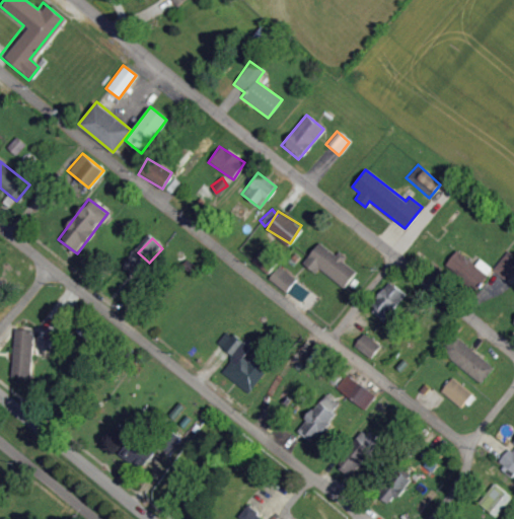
[(303,264),(315,273),(317,270),(343,288),(355,272),(342,262),(344,258),(319,241),(303,264)]
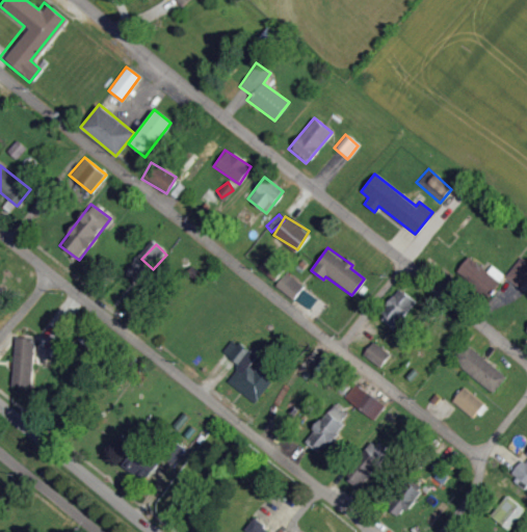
[(517,288),(526,276),(526,250),(503,275),(517,288)]
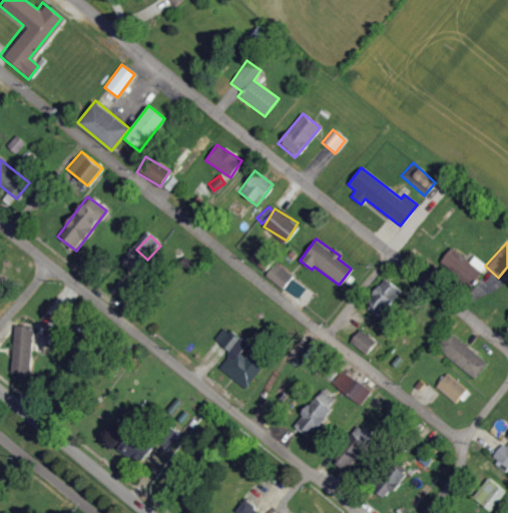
[(485,266),(473,255),(468,262),(451,247),(439,262),(469,286),(485,266)]
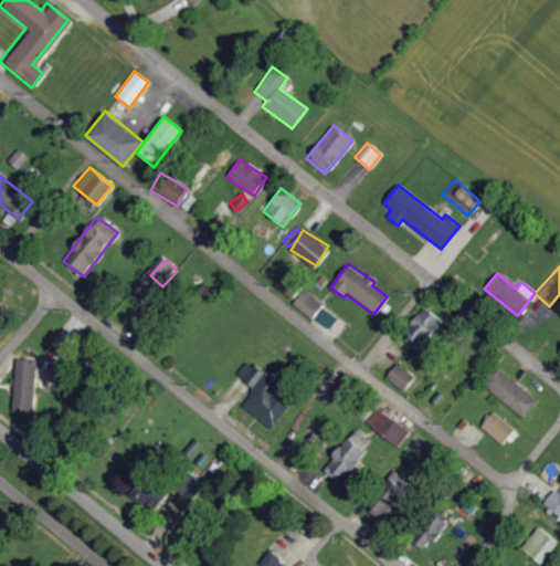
[(321,305),(303,290),(292,305),(309,320),(321,305)]
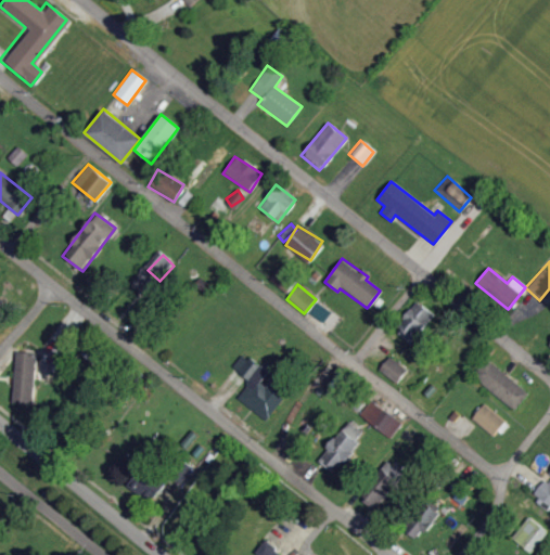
[(411,344),(431,311),(413,301),(394,335),(411,344)]
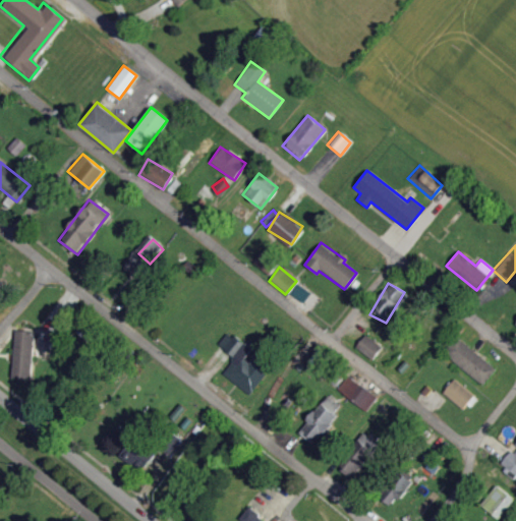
[(289,294),(302,302),(309,293),(296,284),(289,294)]
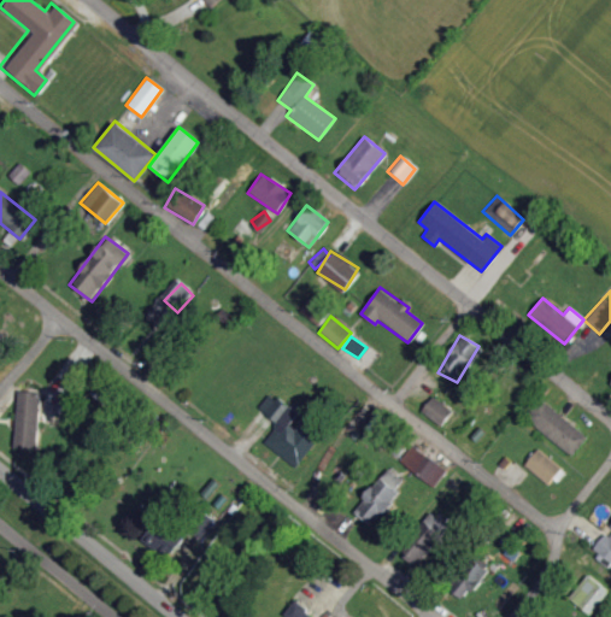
[(35,450),(37,392),(15,392),(12,448),(35,450)]
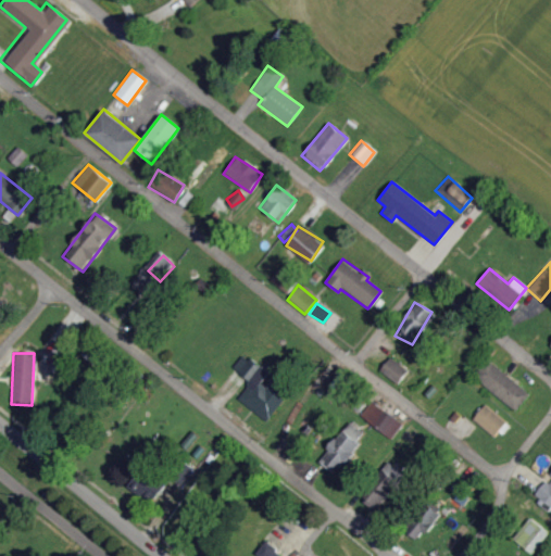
[(236,399),(264,421),(287,393),(266,377),(268,375),(242,354),(230,368),(249,382),(236,399)]
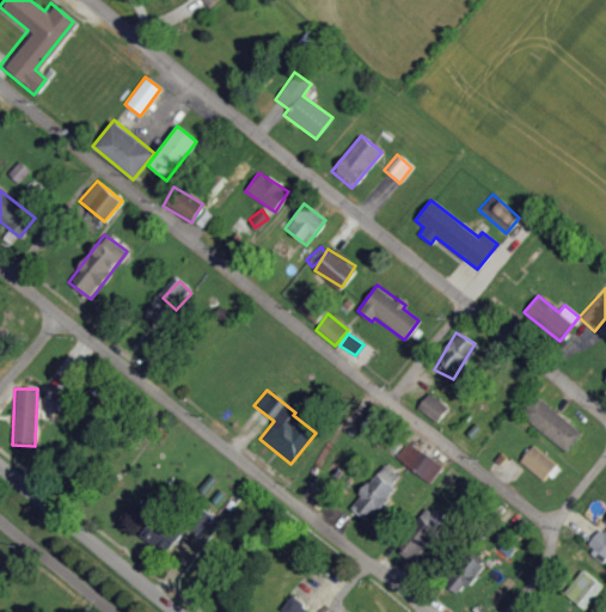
[(438,423),(446,407),(424,395),(416,411),(438,423)]
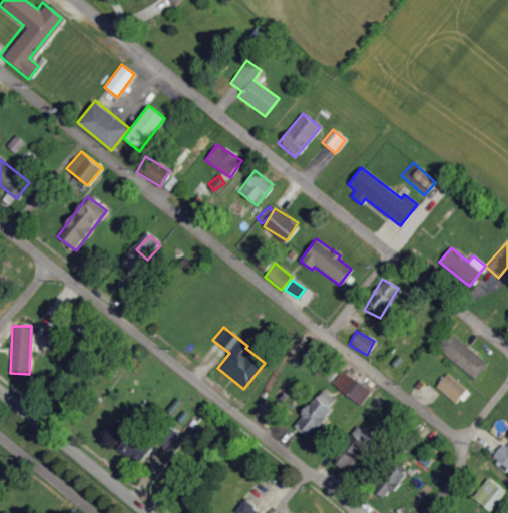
[(475,380),(488,363),(448,334),(435,351),(475,380)]
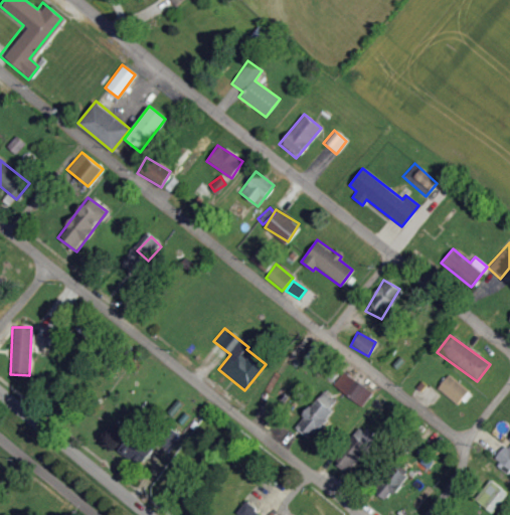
[(331,388),(363,404),(371,389),(339,373),(331,388)]
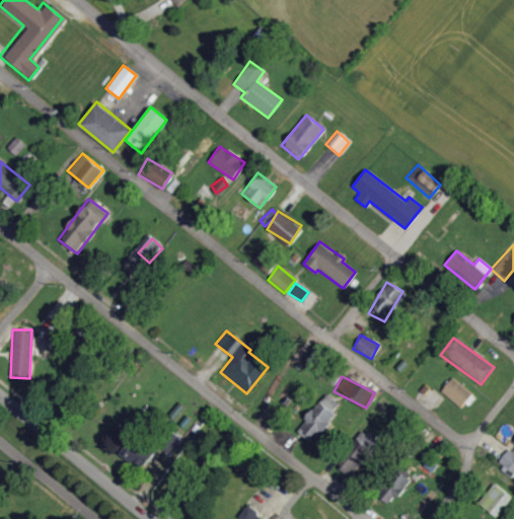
[(458,409),(470,394),(451,378),(439,391),(458,409)]
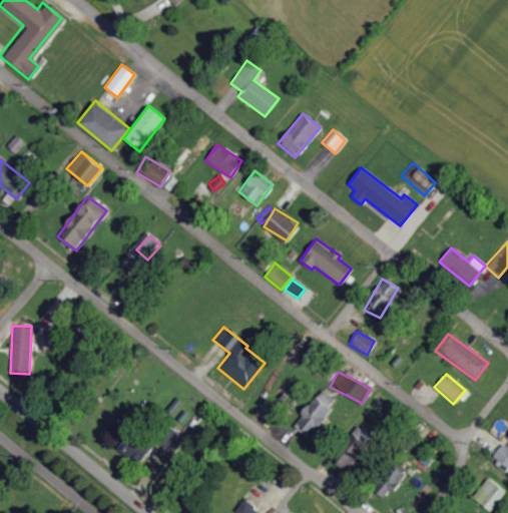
[(336,401),(320,389),(293,426),(310,437),(336,401)]
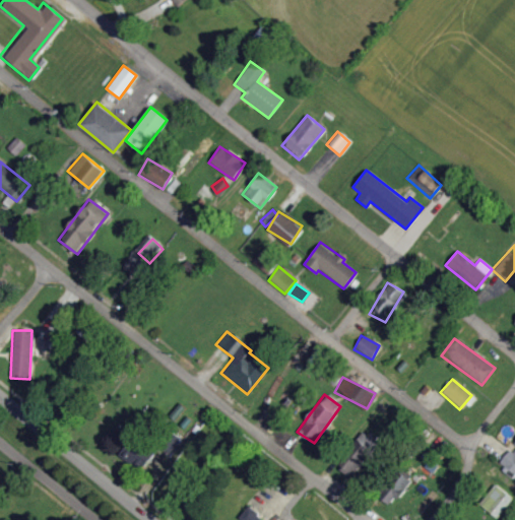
[(155,457),(133,437),(120,452),(142,471),(155,457)]
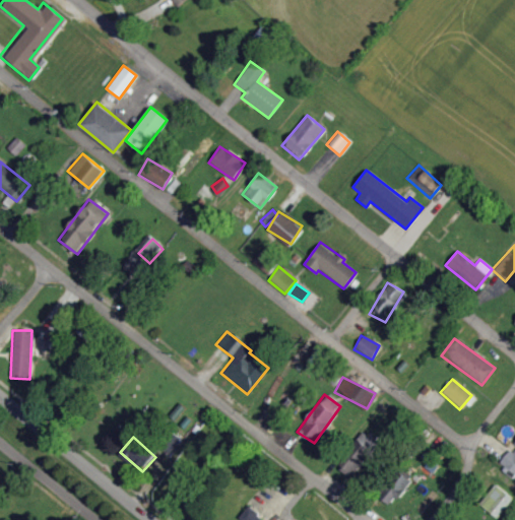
[(514,478),(514,443),(509,451),(508,450),(497,465),(514,479),(514,478)]
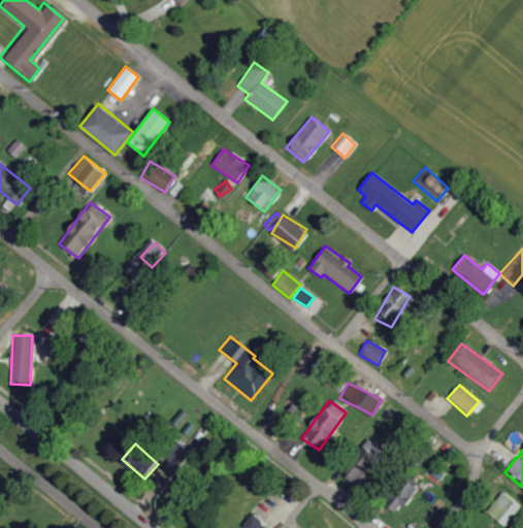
[(396,514),(417,488),(405,479),(385,504),(396,514)]
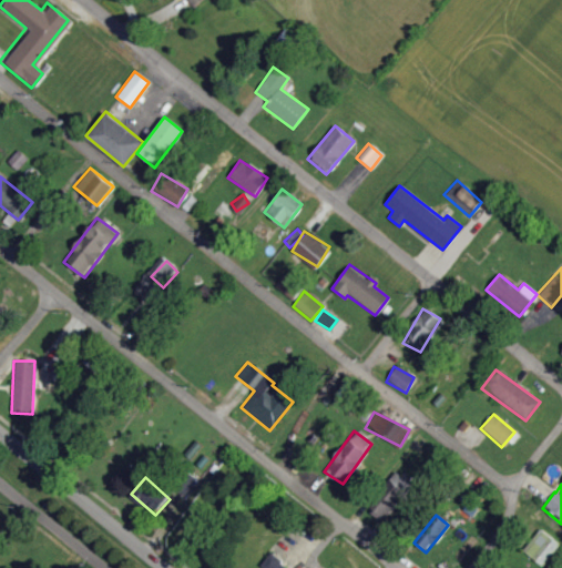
[(541,567),(559,545),(539,529),(521,550),(541,567)]
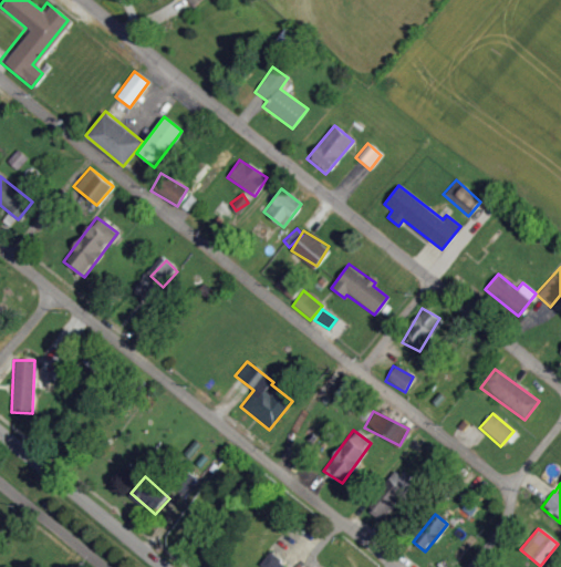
[(287,566),(288,566),(269,553),(259,565),(261,566),(287,566)]
